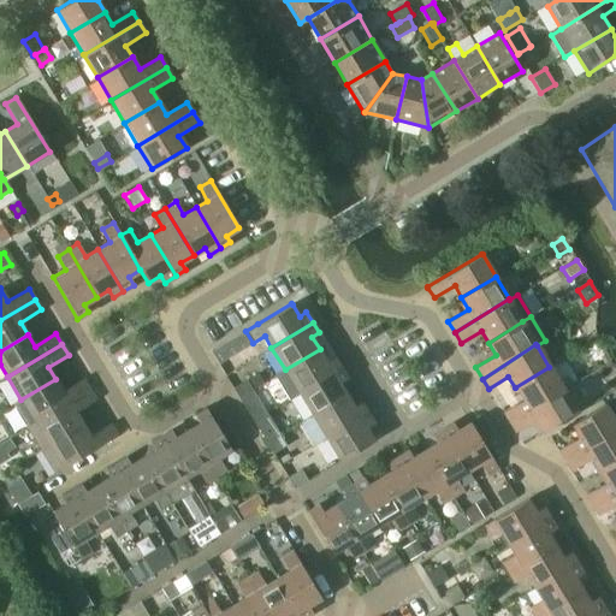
[(274,377),(288,398),(298,392),(339,367),(333,356),(326,361),(320,349),(285,369),(274,377)]
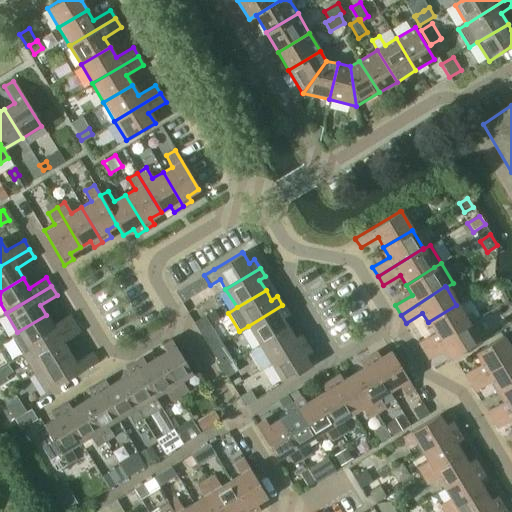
[(248,326),(259,345),(288,327),(282,317),(288,314),(282,305),(248,326)]
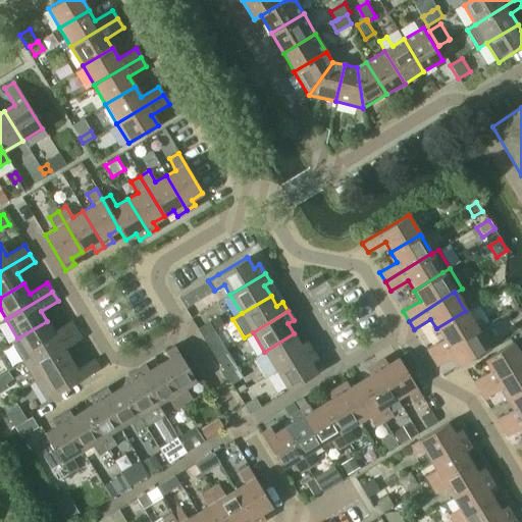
[(425,350),(430,359),(477,330),(465,311),(436,328),(442,338),(425,350)]
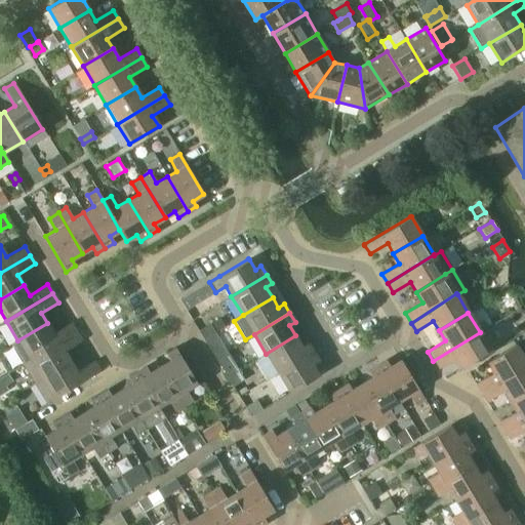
[(11,345),(23,364),(76,331),(71,322),(53,333),(47,323),(17,340),(11,345)]
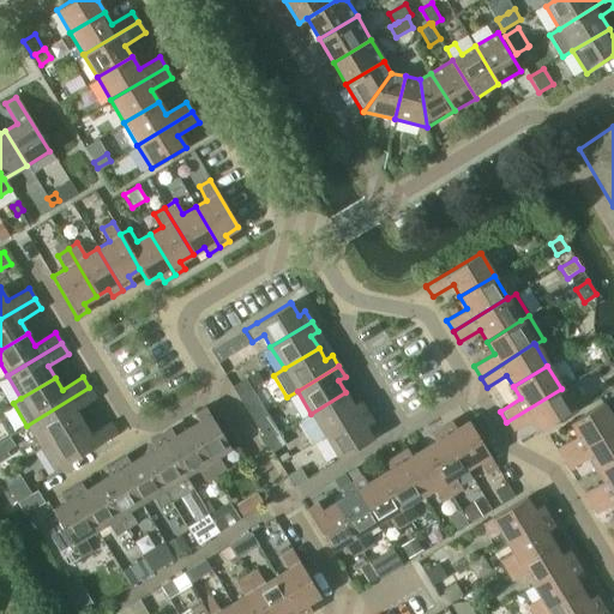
[(232,387),(238,397),(252,389),(245,379),(232,387)]
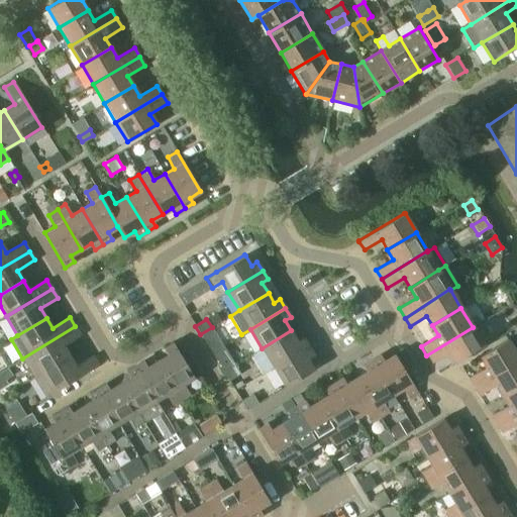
[(22,358),(33,377),(70,355),(63,345),(81,335),(75,326),(22,358)]
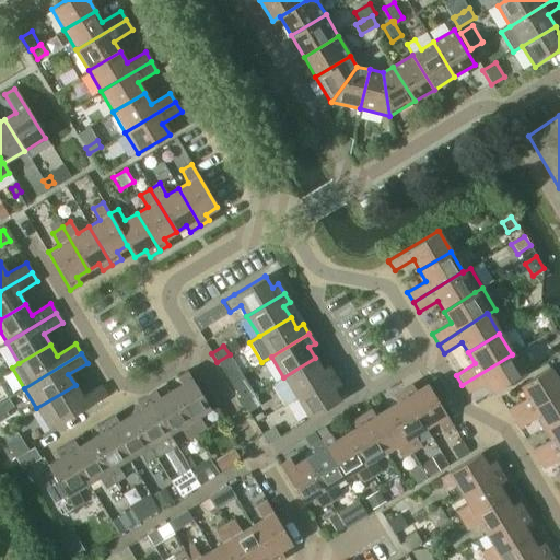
[(223,372),(229,382),(241,374),(235,364),(230,354),(217,362),(223,372)]
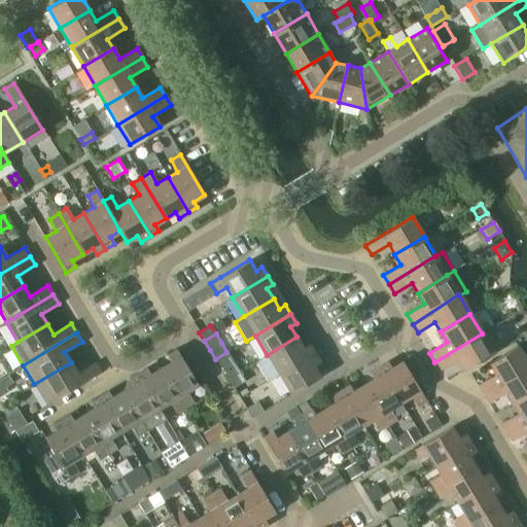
[(482,334),(434,362),(441,371),(458,360),(463,370),(493,353),(482,334)]
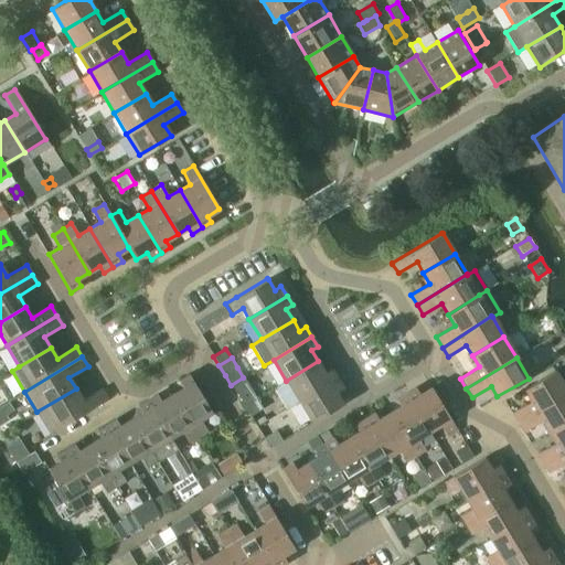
[(286,381),(298,401),(337,377),(331,368),(323,372),(318,361),(286,381)]
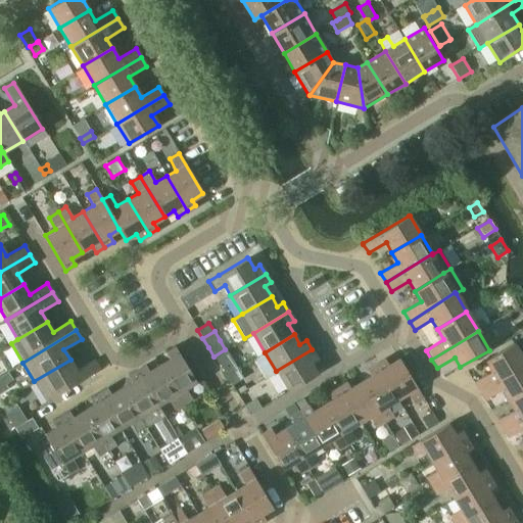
[(473,382),(478,391),(490,383),(522,362),(522,359),(513,342),(483,361),(484,361),(490,372),(473,382)]
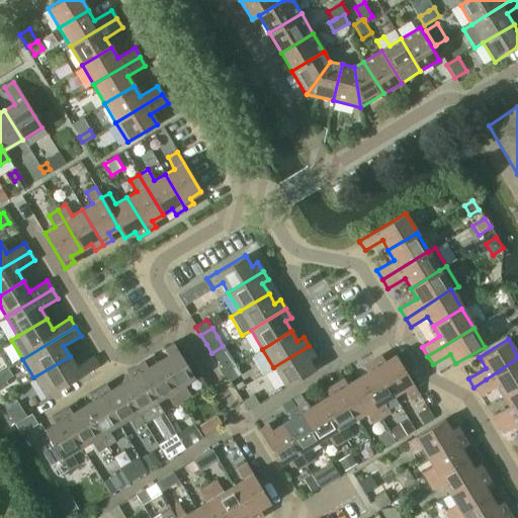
[(167,355),(157,361),(181,401),(189,396),(183,384),(193,378),(173,343),(164,349),(167,355)]
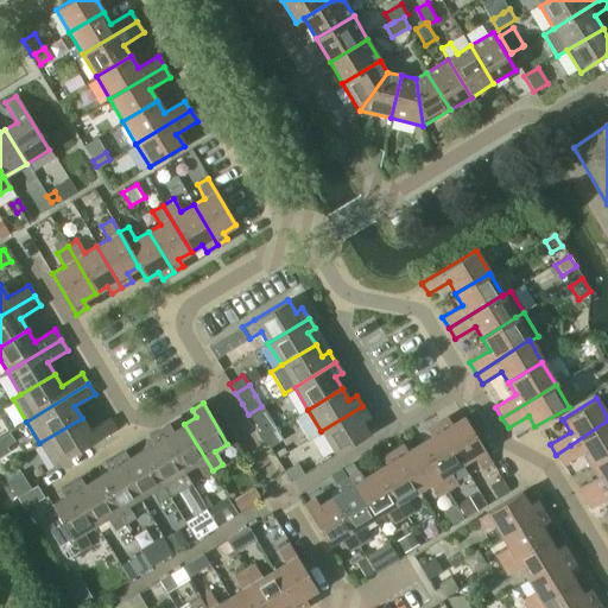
[(248,415),(263,437),(276,429),(270,419),(261,406),(248,415)]
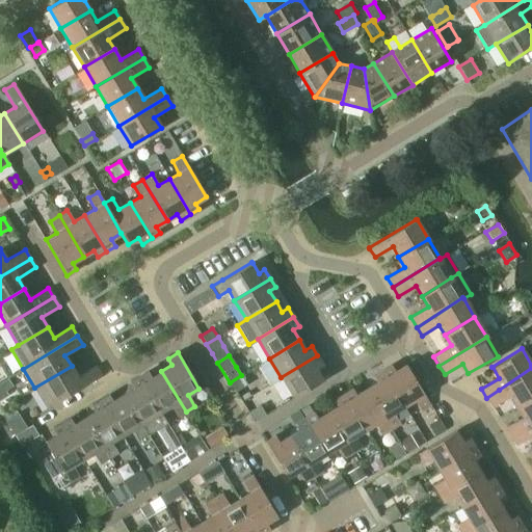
[(317,355),(281,377),(293,397),(322,379),(316,369),(322,365),(317,355)]
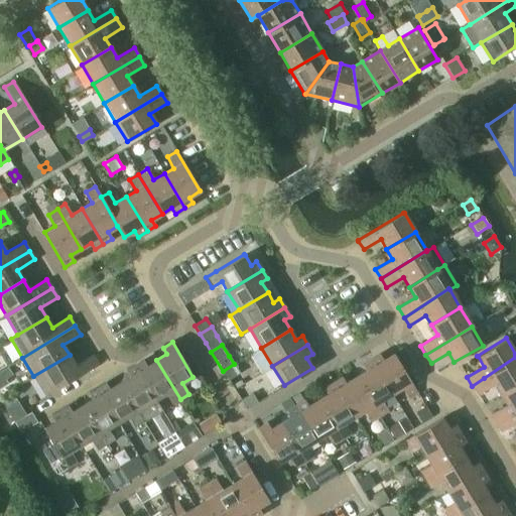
[(379,354),(369,360),(391,394),(401,388),(407,398),(416,393),(393,354),(382,360),(379,354)]
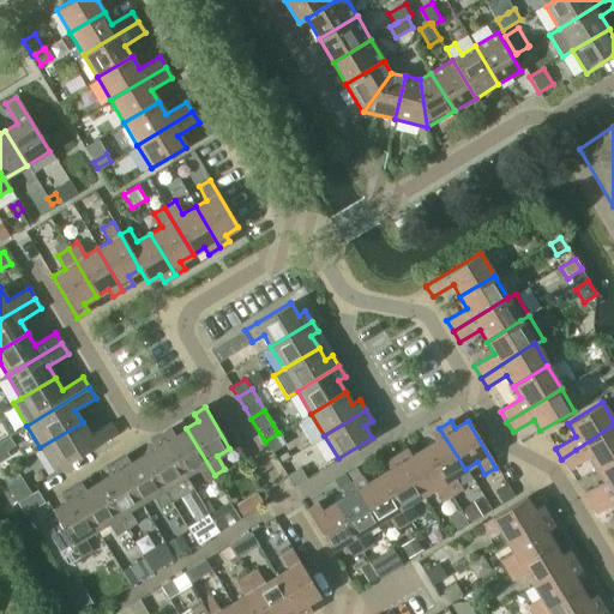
[(83,422),(40,447),(53,470),(116,432),(110,422),(89,434),(83,422)]
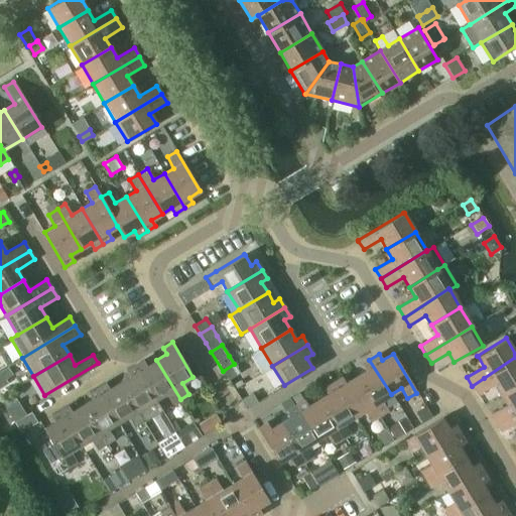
[(494,384),(500,394),(515,383),(515,357),(484,378),(472,386),(477,394),(494,384)]
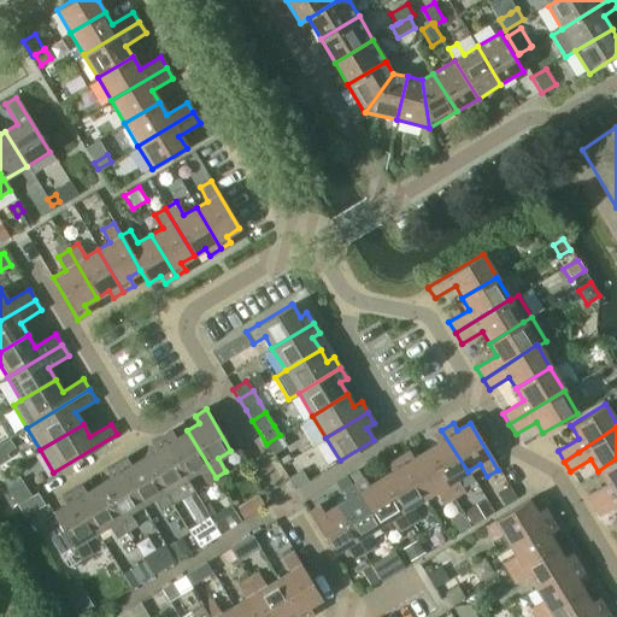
[(171,430),(159,436),(184,479),(198,470),(206,483),(216,477),(187,430),(175,438),(171,430)]
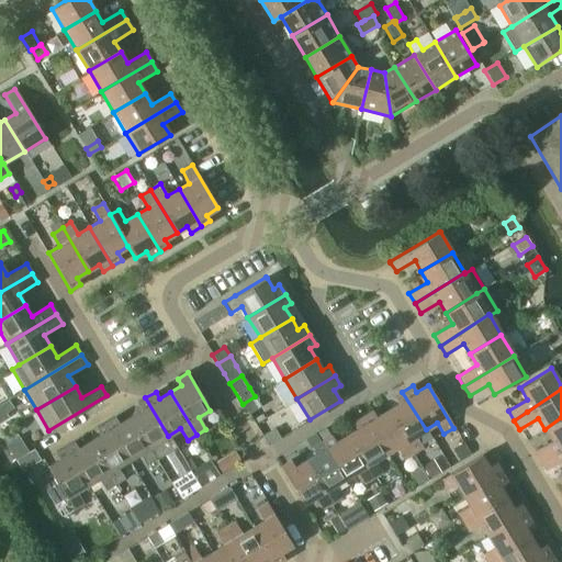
[(397,403),(386,411),(412,453),(422,447),(415,436),(426,429),(402,392),(393,396),(397,403)]
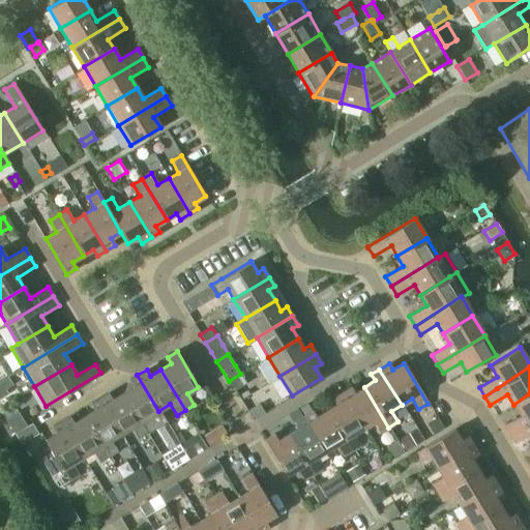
[(240,374),(229,381),(234,390),(246,384),(240,374)]
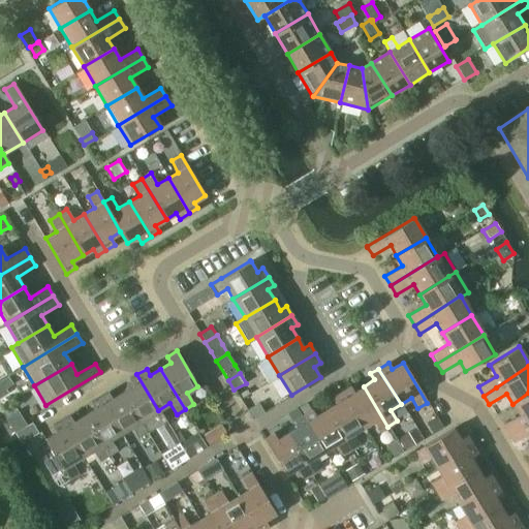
[(132,385),(122,392),(147,433),(165,422),(158,410),(136,374),(128,379),(132,385)]
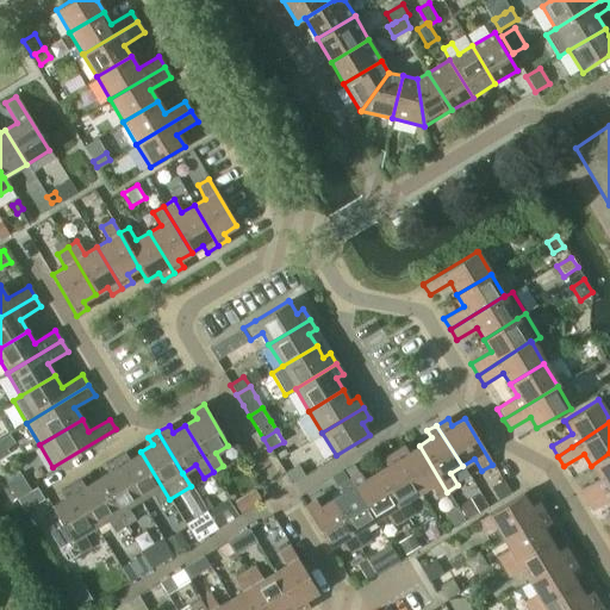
[(8,435),(0,440),(5,448),(14,443),(8,435)]
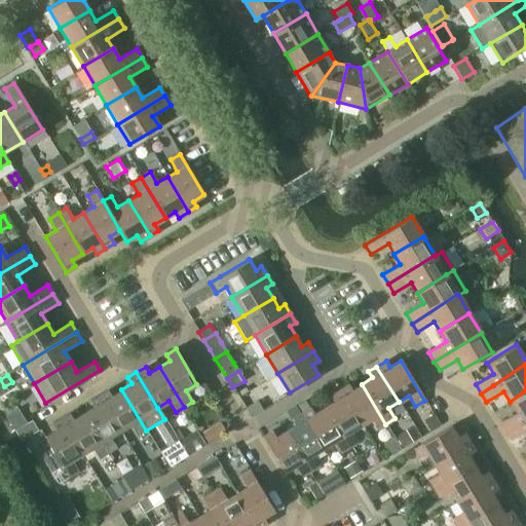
[(347,384),(338,389),(360,425),(370,419),(377,429),(385,424),(362,384),(351,390),(347,384)]
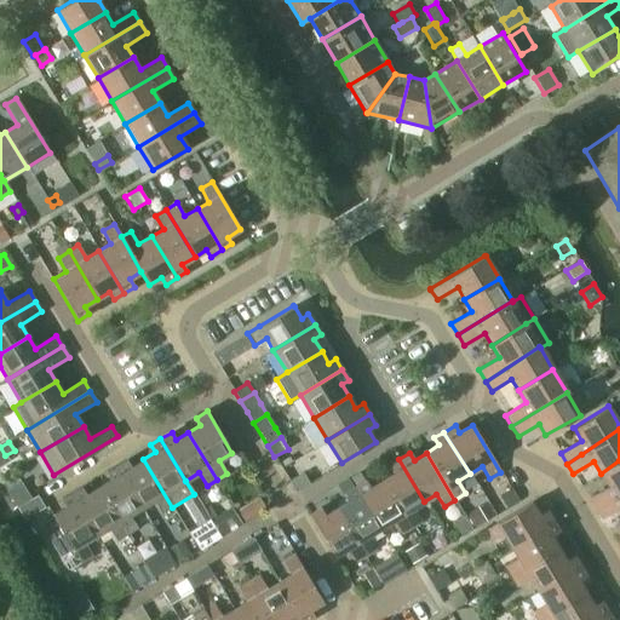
[(126,460),(115,466),(141,507),(153,500),(161,514),(172,507),(143,459),(131,466),(126,460)]
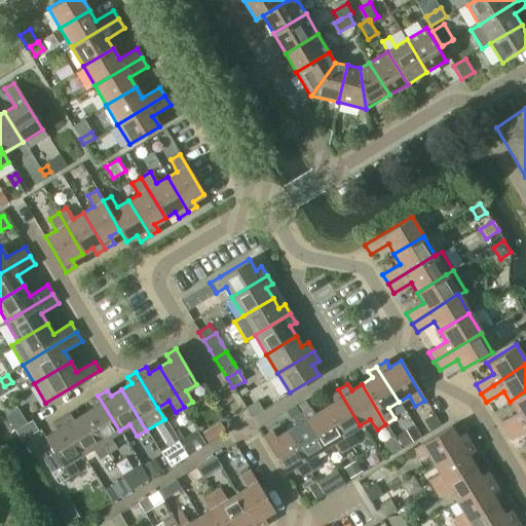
[(334,401),(323,408),(347,447),(355,442),(349,431),(360,425),(338,389),(330,395),(334,401)]
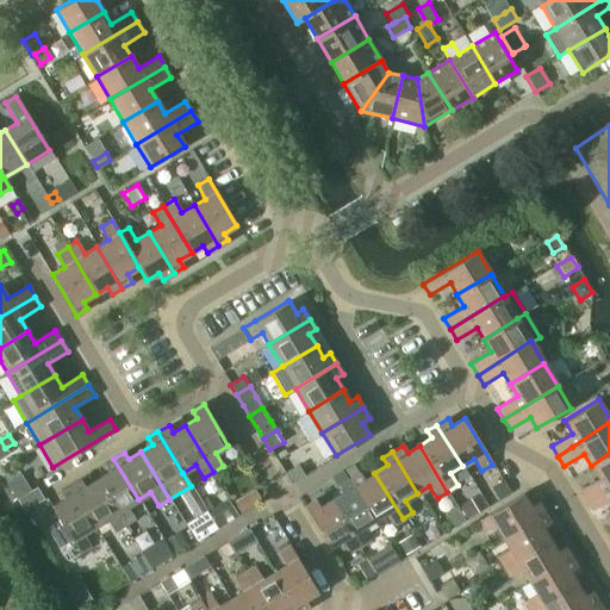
[(579,491),(584,499),(609,483),(609,453),(591,466),(598,478),(579,490),(579,491)]
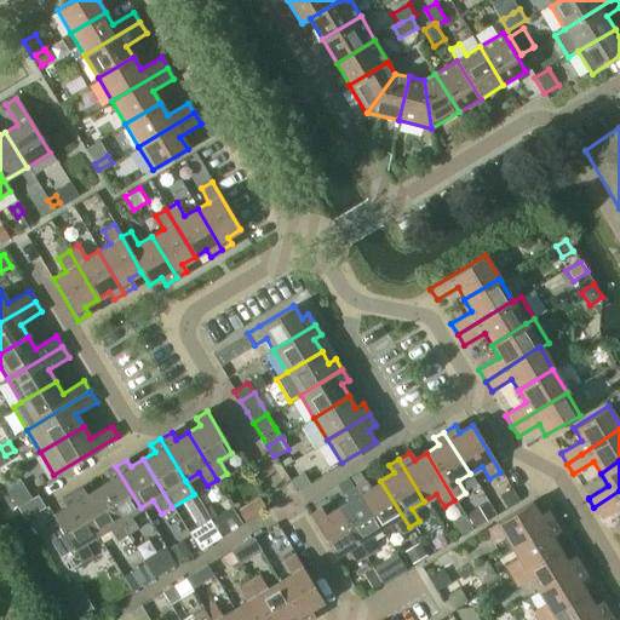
[(109,480),(98,486),(126,534),(137,528),(128,515),(141,507),(115,466),(105,472),(109,480)]
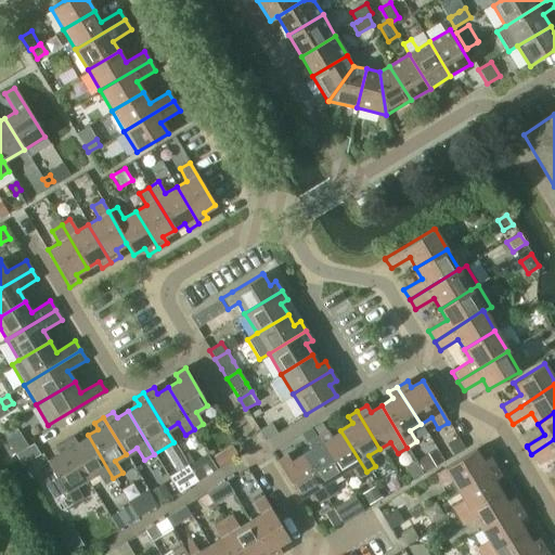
[(258,430),(263,439),(275,431),(271,423),(258,430)]
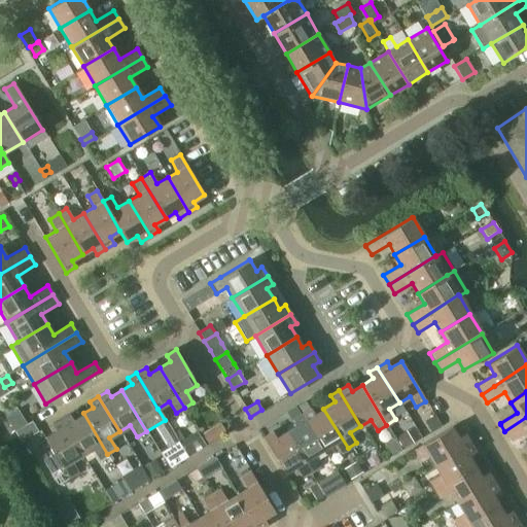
[(310,409),(301,414),(322,450),(332,444),(339,454),(348,448),(323,409),(313,415),(310,409)]
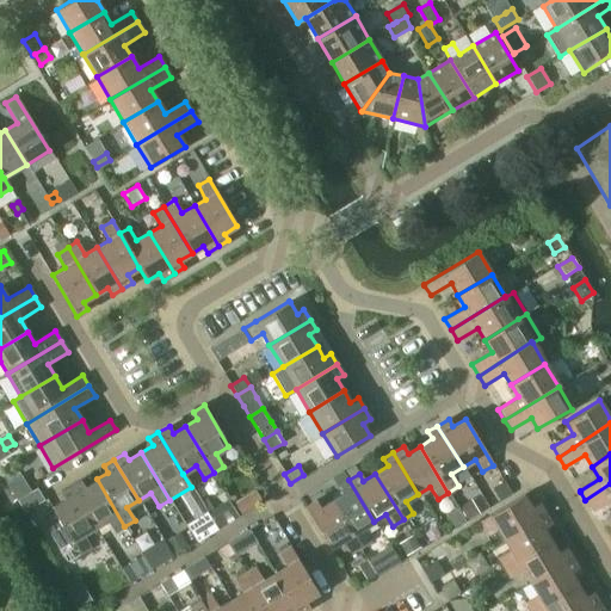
[(80,480),(69,486),(94,528),(107,519),(115,532),(124,526),(97,479),(84,487),(80,480)]
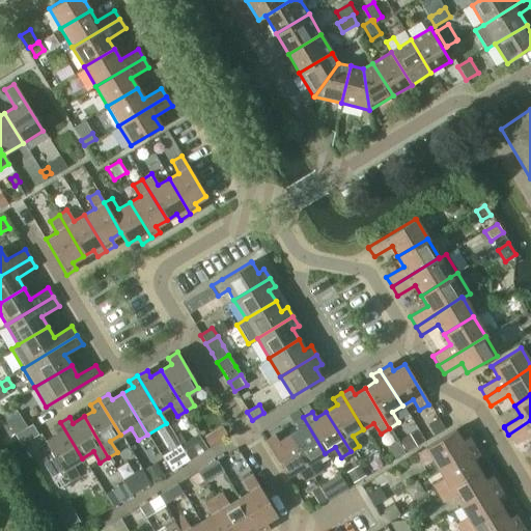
[(298,428),(288,435),(312,475),(320,470),(314,459),(325,453),(303,417),(295,422),(298,428)]
